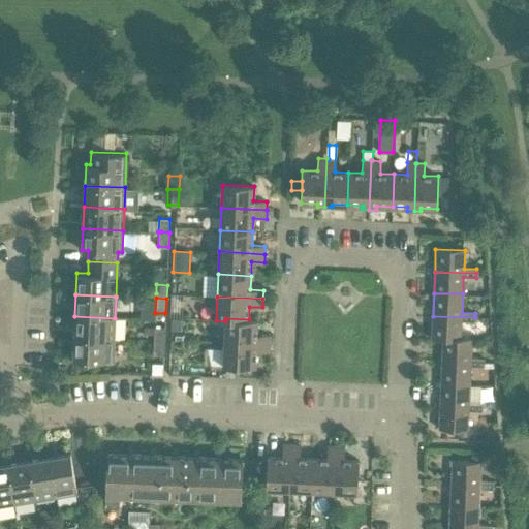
[(114,339),(115,318),(74,316),(74,337),(114,339)]
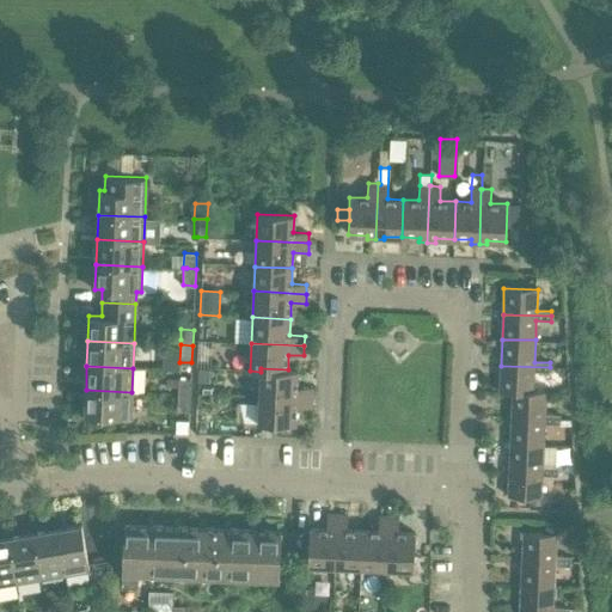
[(500,391),(500,393),(513,393),(513,391),(532,392),(533,372),(549,373),(550,367),(501,366),(500,391)]
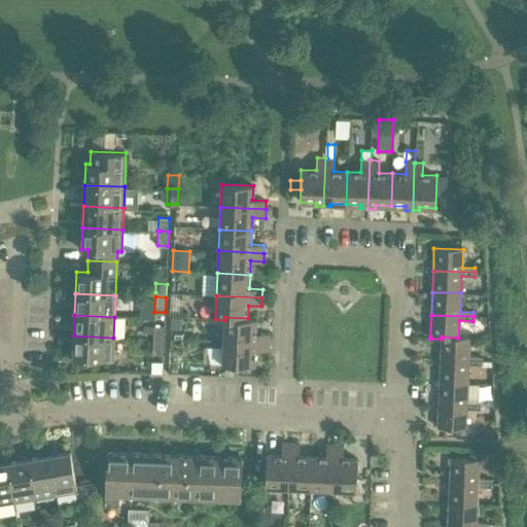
[(181,318),(171,317),(171,329),(180,329),(181,318)]
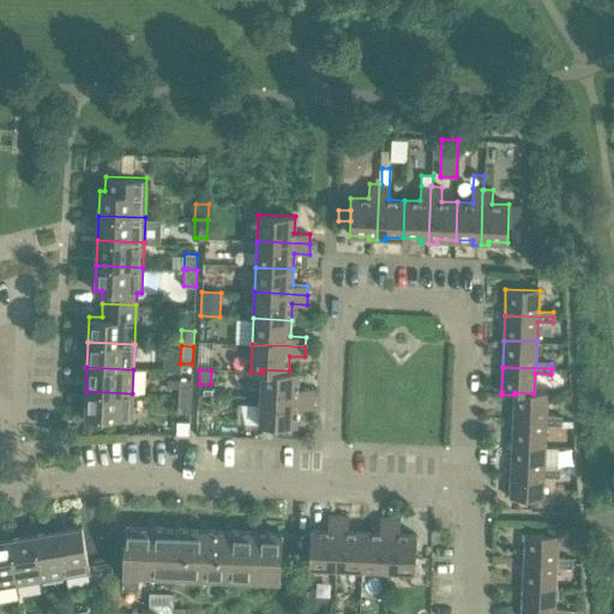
[(262,369),(262,373),(260,396),(312,399),(312,389),(299,389),(299,371),(289,371),(262,369)]
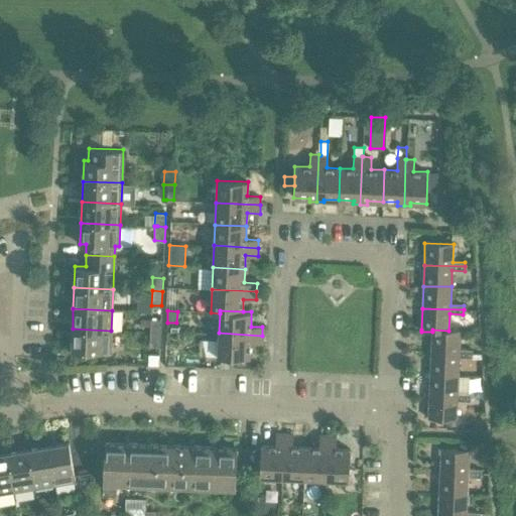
[(150,318),(150,333),(160,333),(161,319),(150,318)]
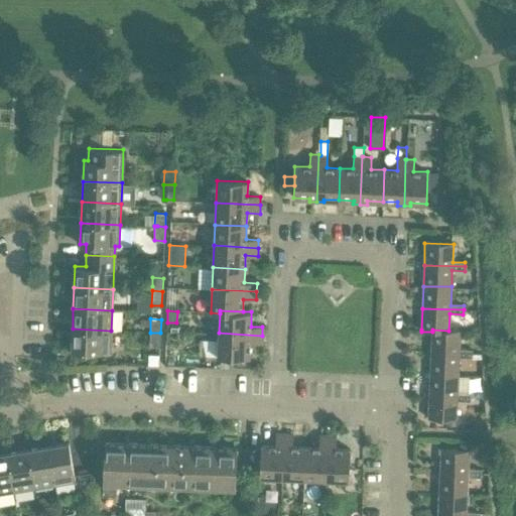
[(110,352),(111,331),(73,329),(72,350),(110,352)]
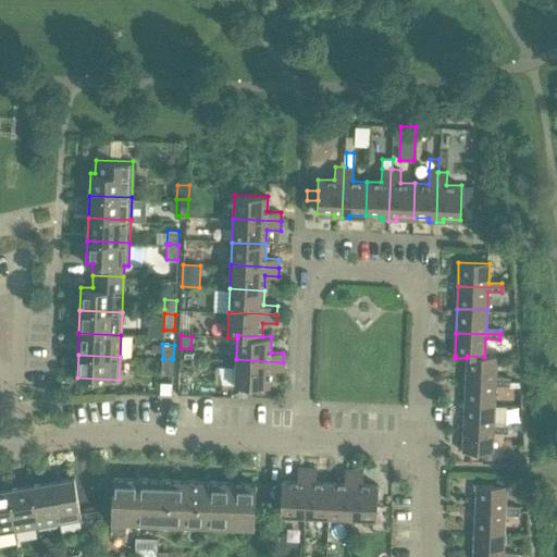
[(467,358),(466,380),(510,381),(510,376),(496,376),(496,357),(484,357),(467,356),(467,358)]
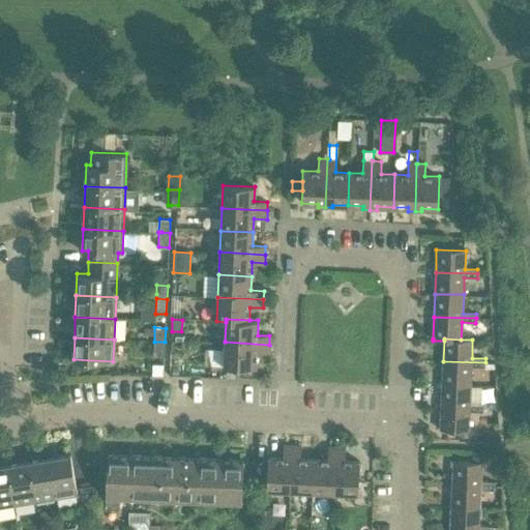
[(165,356),(165,342),(154,342),(153,356),(165,356)]
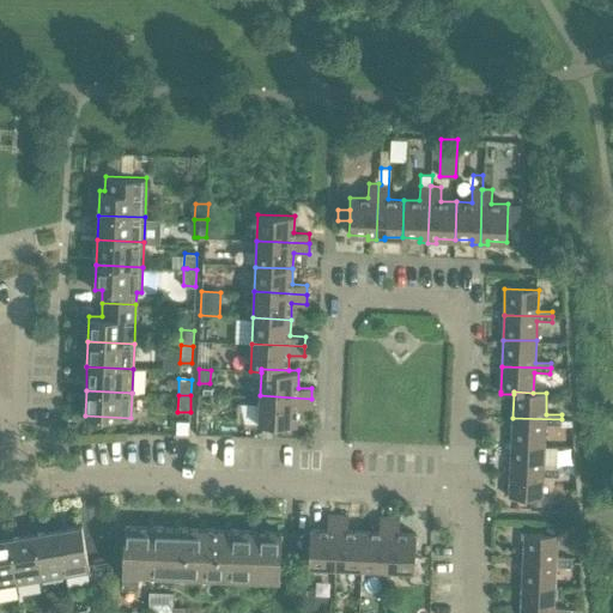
[(311,408),(311,399),(260,395),(259,424),(297,425),(297,408),(311,408)]
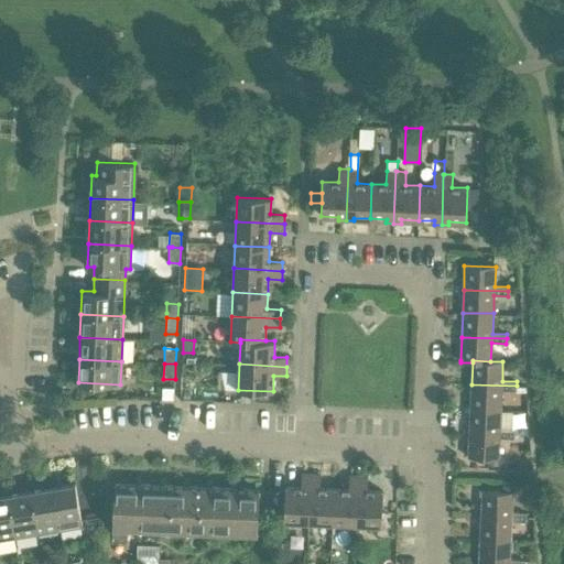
[(472,384),(470,409),(501,410),(501,390),(516,391),(517,386),(472,384)]
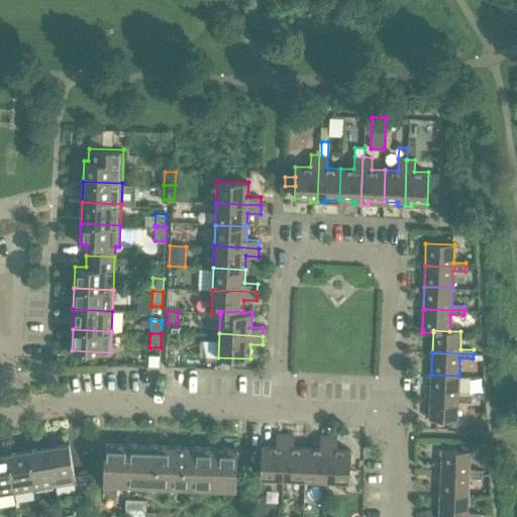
[(148,355),(148,366),(158,366),(159,355),(148,355)]
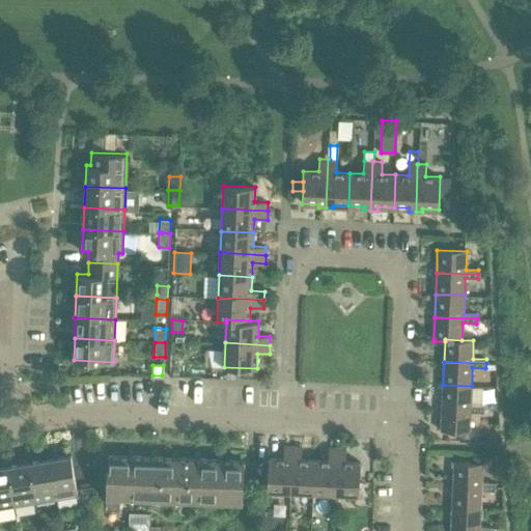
[(443,385),(442,408),(484,409),(484,404),(471,404),(472,386),(443,385)]
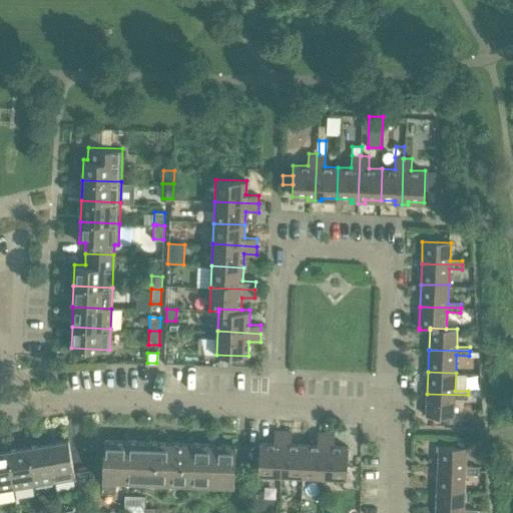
[(427,394),(426,417),(453,418),(454,399),(468,400),(468,395),(427,394)]
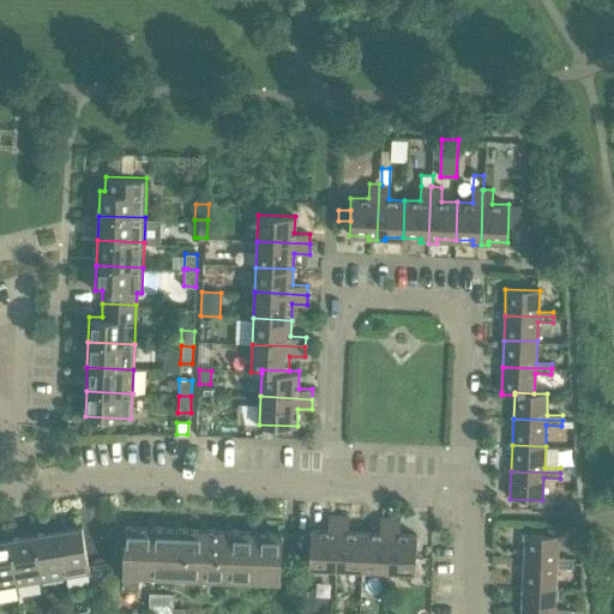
[(335,569),(338,517),(329,516),(327,530),(311,529),(309,567),(335,569)]
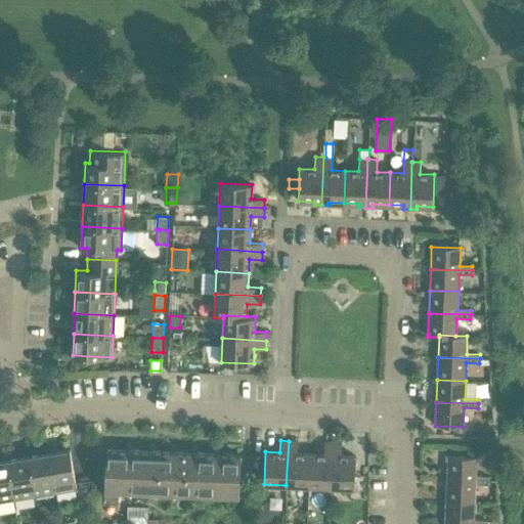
[(289,441),(286,485),(308,486),(310,453),(297,453),(297,441),(289,441)]
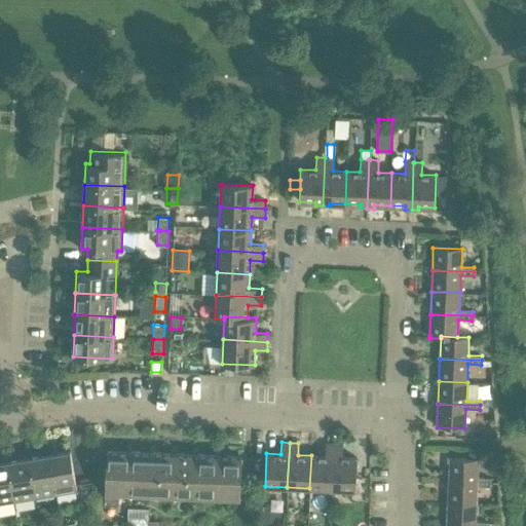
[(330,489),(332,444),(325,444),(325,456),(311,455),(309,488),(330,489)]
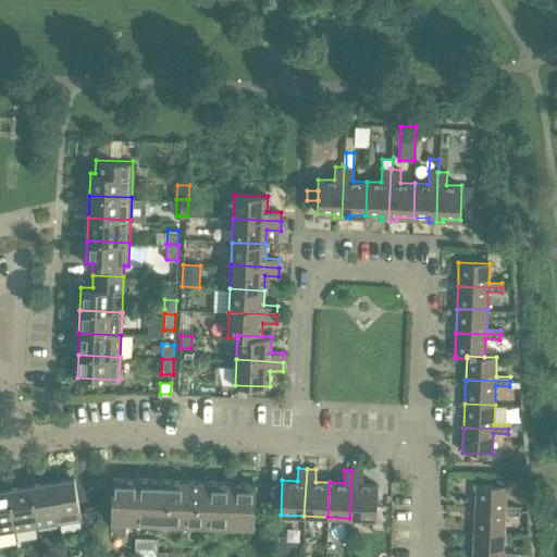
[(362,471),(351,470),(349,518),(376,519),(378,484),(361,483),(362,471)]
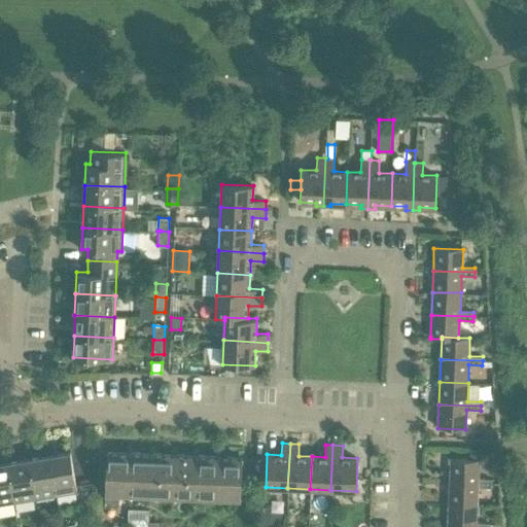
[(151,496),(154,454),(106,452),(105,494),(151,496)]
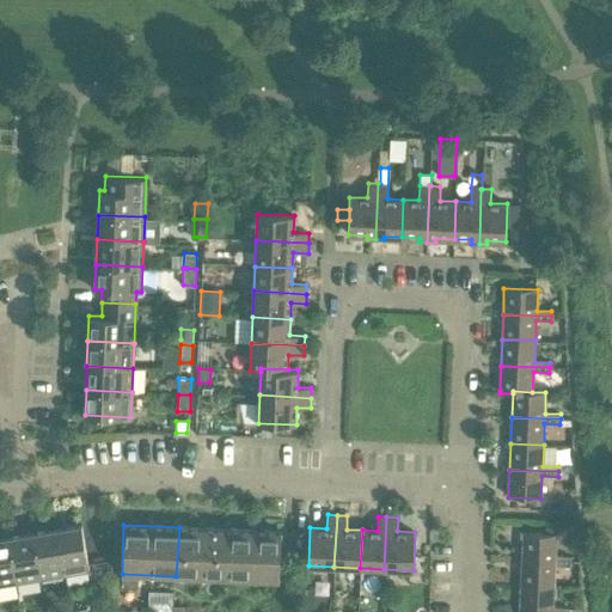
[(56,530),(63,574),(89,570),(81,526),(56,530)]
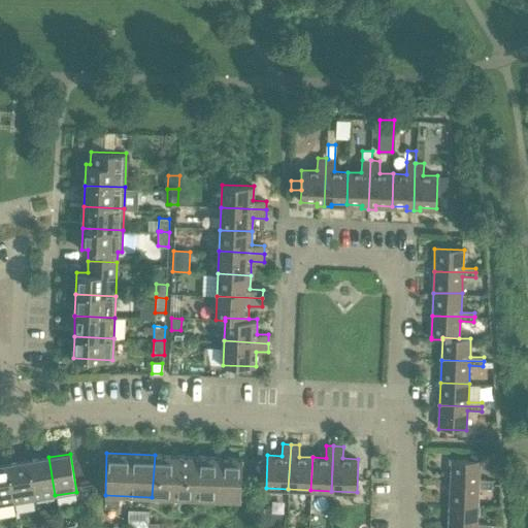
[(197,499),(199,457),(155,455),(152,497),(197,499)]
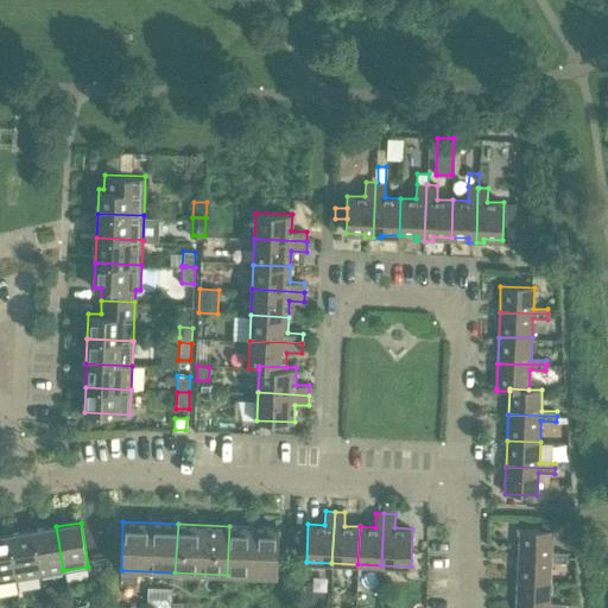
[(63,570),(56,526),(32,530),(40,574),(63,570)]
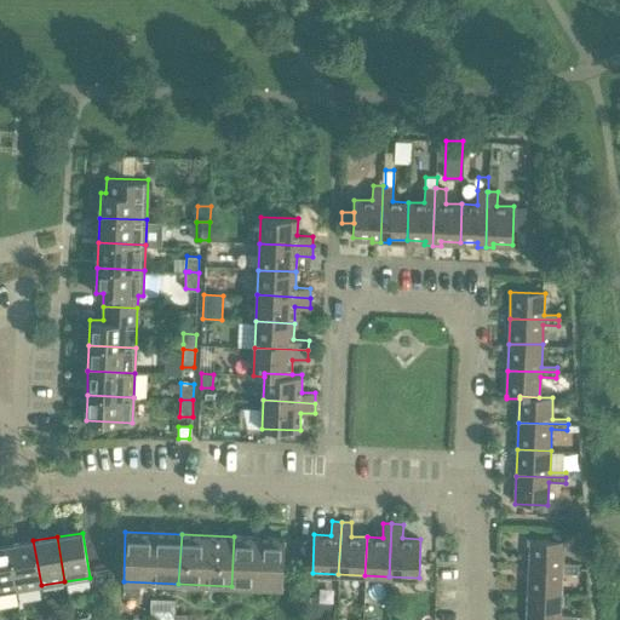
[(282,589),(285,539),(234,537),(231,586),(282,589)]
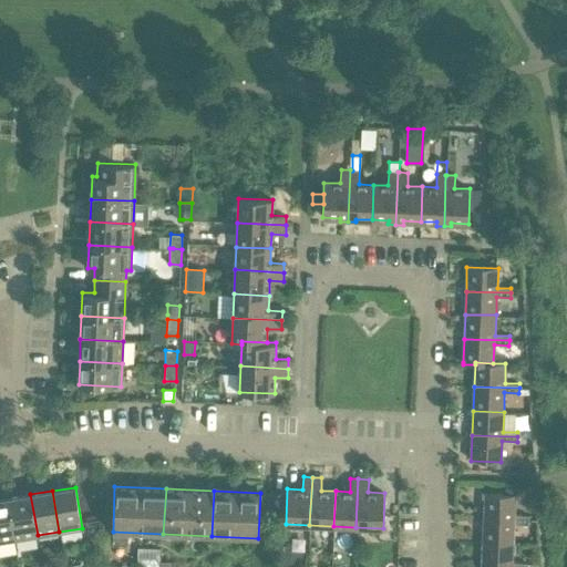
[(483,514),(515,515),(516,495),(484,493),(483,514)]
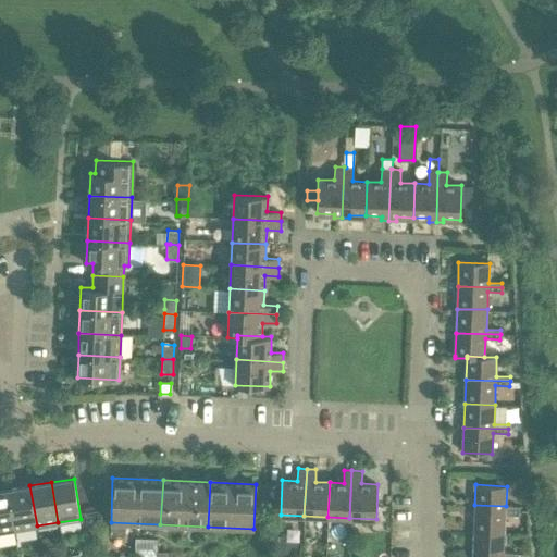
[(37,525),(29,485),(8,490),(15,530),(37,525)]
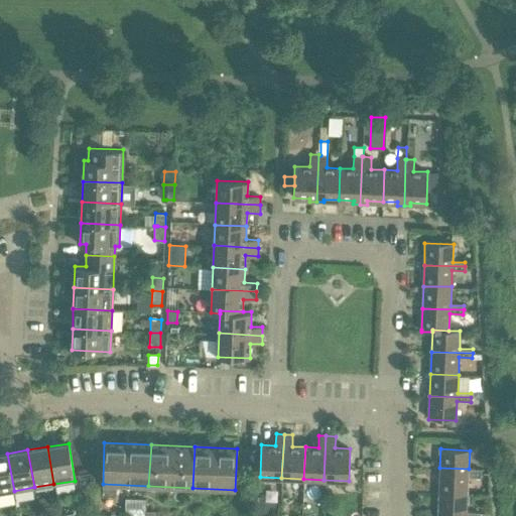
[(0,455),(0,493),(14,491),(7,454),(0,455)]
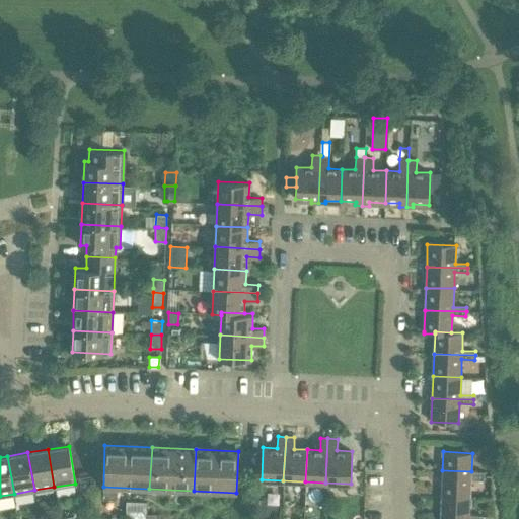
[(484,471),(471,471),(442,470),(441,494),(470,495),(471,479),(484,480),(484,471)]
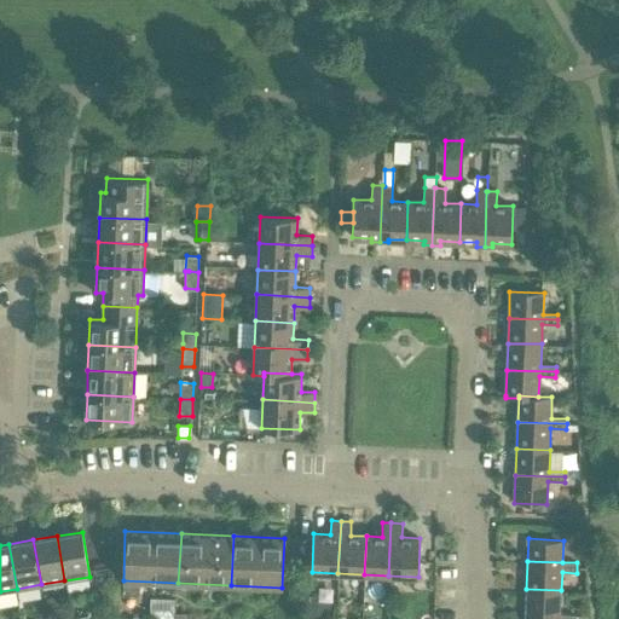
[(561,613),(561,590),(526,589),(525,612),(561,613)]
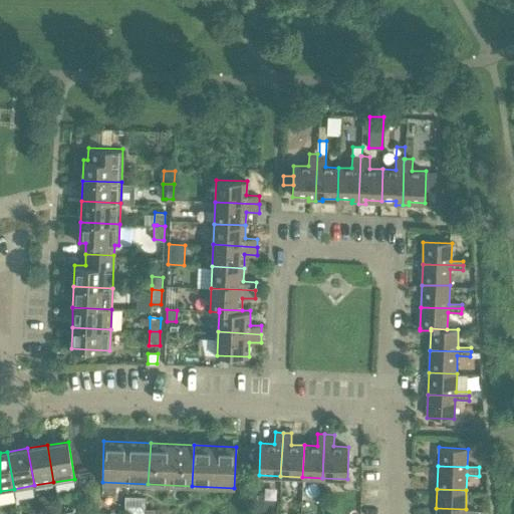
[(249,495),(249,509),(264,510),(265,495),(249,495)]
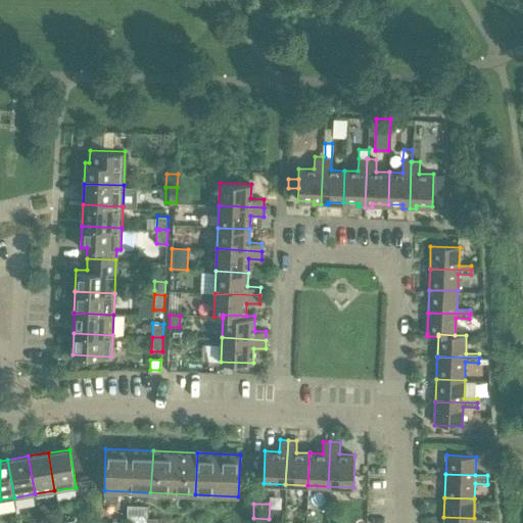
[(128,505),(126,522),(147,522),(148,506),(128,505)]
